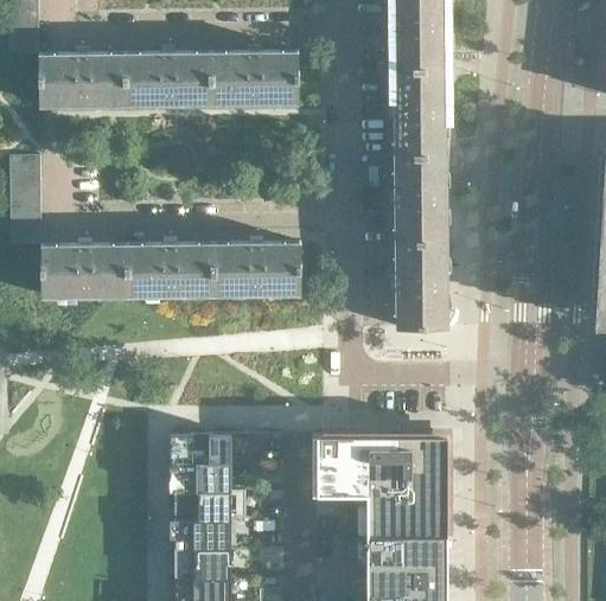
[(39,13),(38,0),(8,0),(10,13),(39,13)]
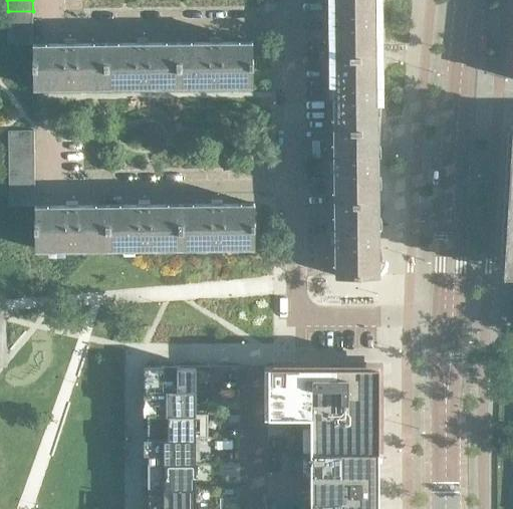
[(377,135),(376,59),(375,0),(333,0),(333,20),(333,30),(334,93),(334,103),(334,135),(377,135)]
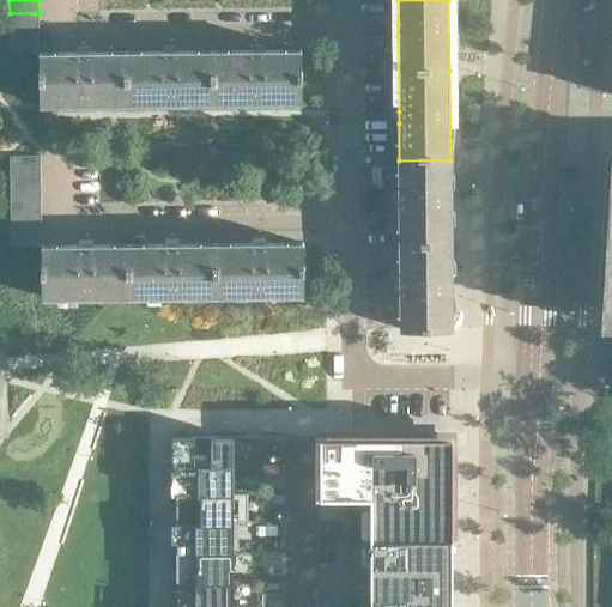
[(40,29),(40,13),(10,13),(10,29),(40,29)]
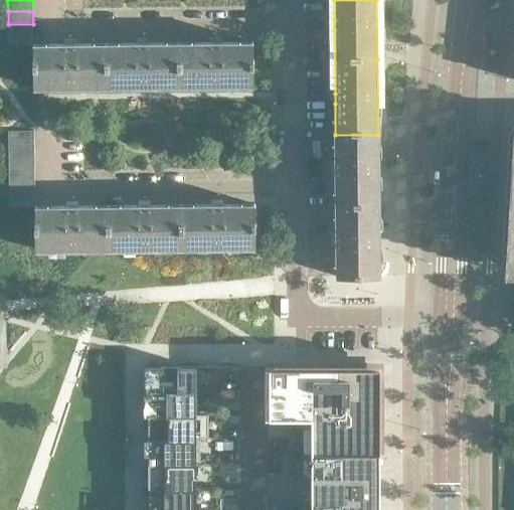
[(33,49),(33,37),(33,36),(8,36),(8,49),(33,49)]
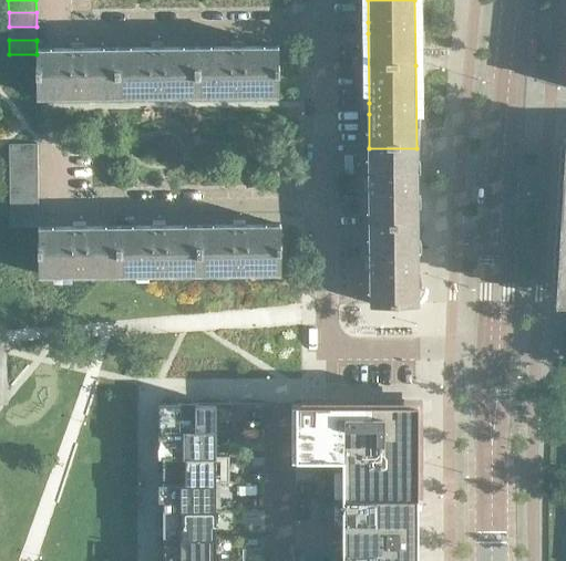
[(279,99),(279,61),(279,51),(198,52),(199,100),(279,99)]
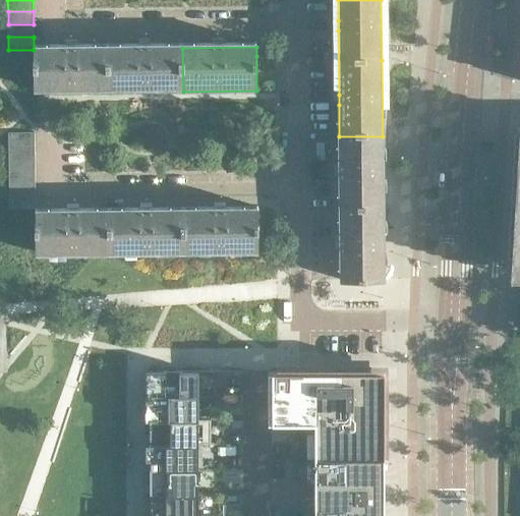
[(183,92),(182,48),(108,49),(109,92),(183,92)]
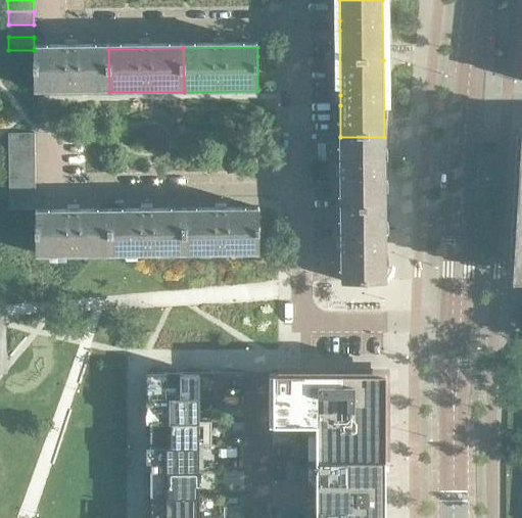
[(109,92),(108,49),(34,50),(35,93),(109,92)]
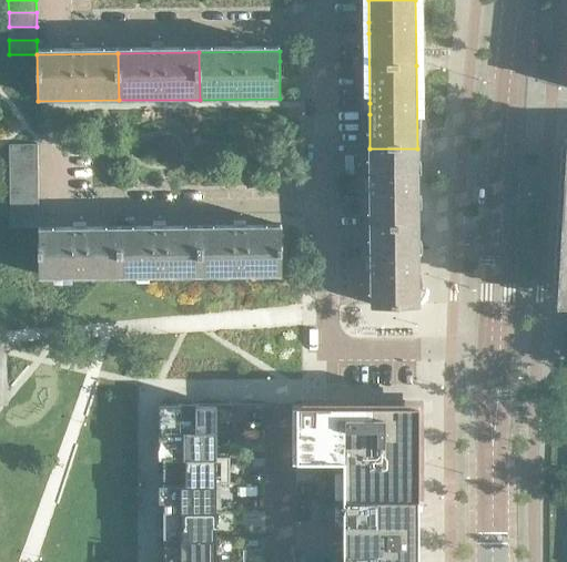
[(566,145),(565,145),(556,308),(566,307),(566,145)]
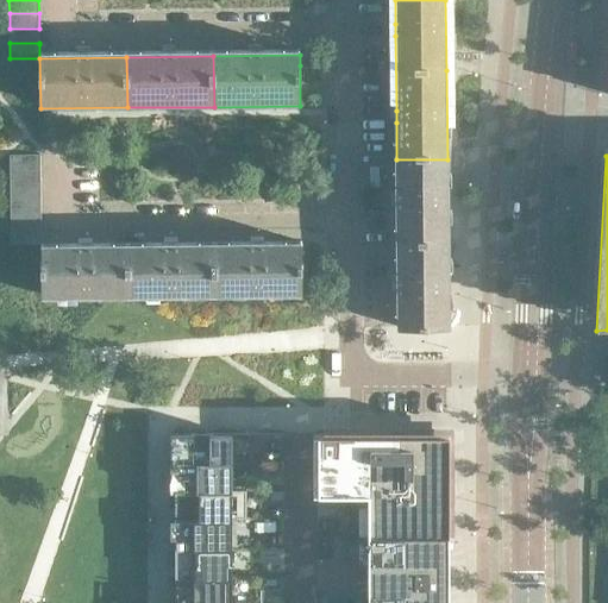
[(449,245),(447,159),(396,159),(397,198),(397,208),(397,245),(449,245)]
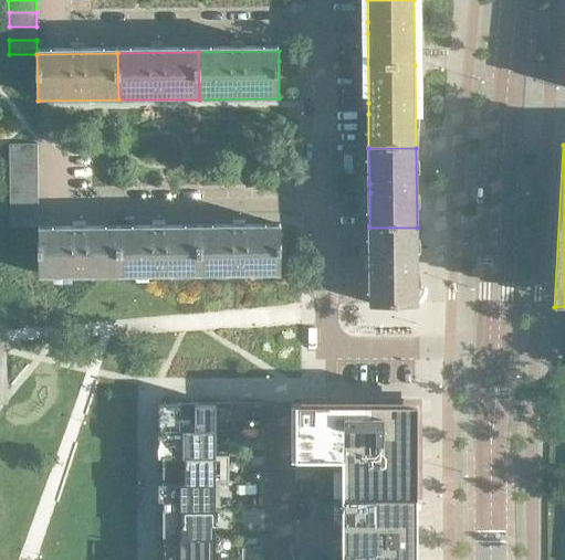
[(38,162),(38,150),(38,149),(10,149),(10,164),(38,162)]
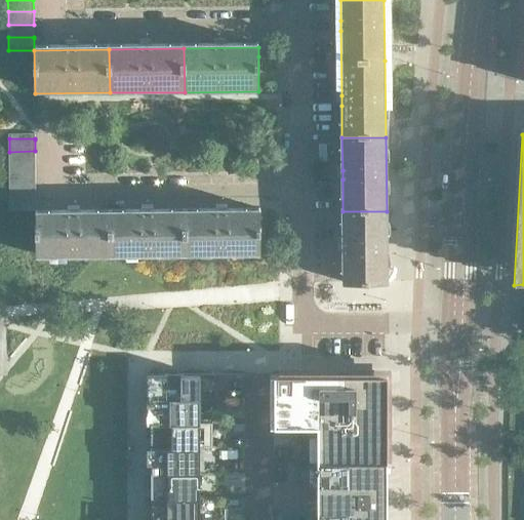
[(36,164),(35,151),(9,152),(9,164),(36,164)]
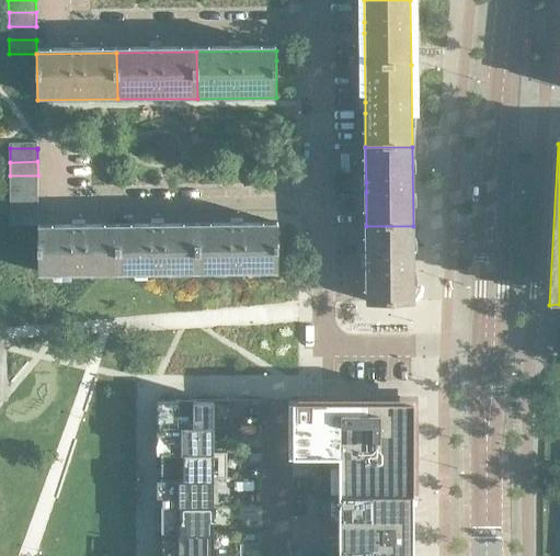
[(38,189),(38,176),(10,176),(10,190),(38,189)]
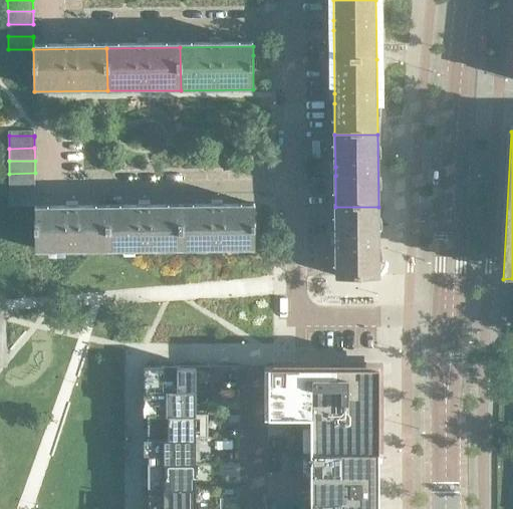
[(35,186),(35,173),(9,174),(9,186),(35,186)]
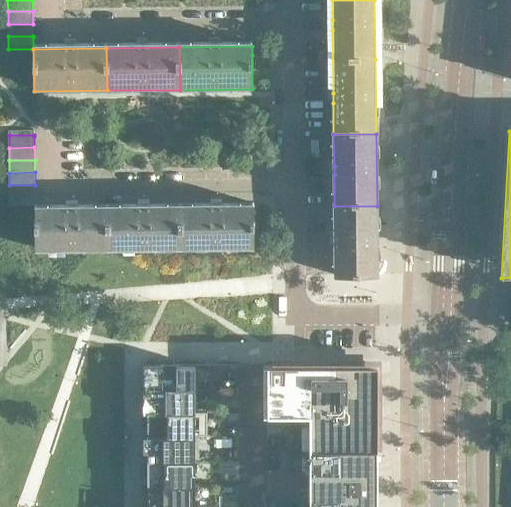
[(35,197),(35,185),(9,185),(10,198),(35,197)]
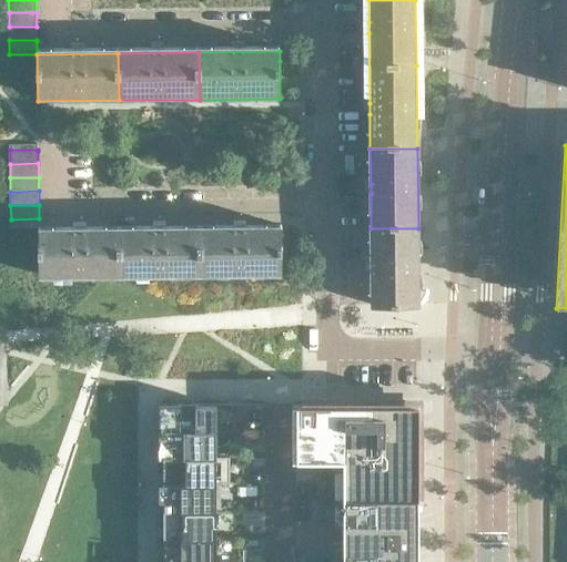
[(39,233),(39,220),(39,218),(11,220),(11,232),(11,233),(39,233)]
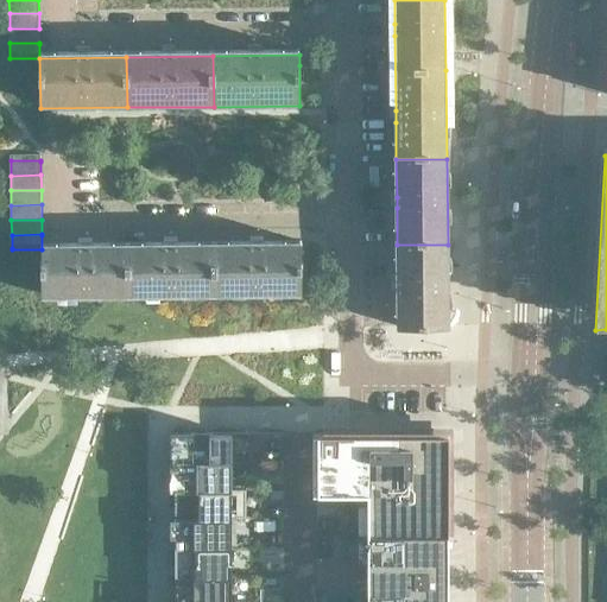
[(448,331),(448,245),(397,245),(398,282),(398,293),(398,331),(448,331)]
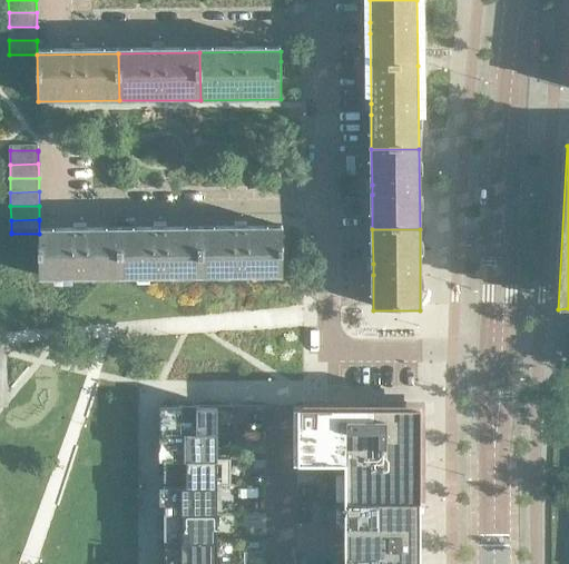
[(283,278),(282,230),(202,231),(202,279),(283,278)]
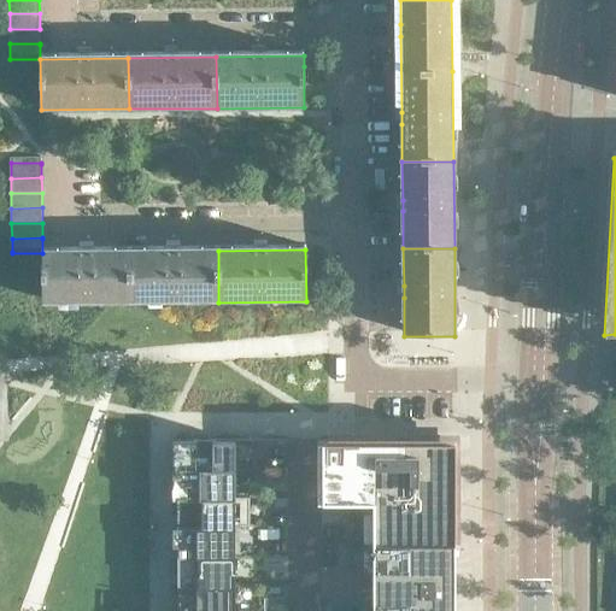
[(218,303),(218,251),(130,252),(130,303),(218,303)]
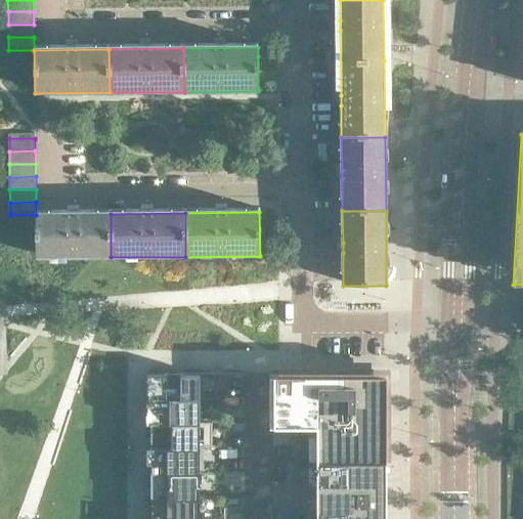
[(111,257),(111,214),(36,215),(36,258),(111,257)]
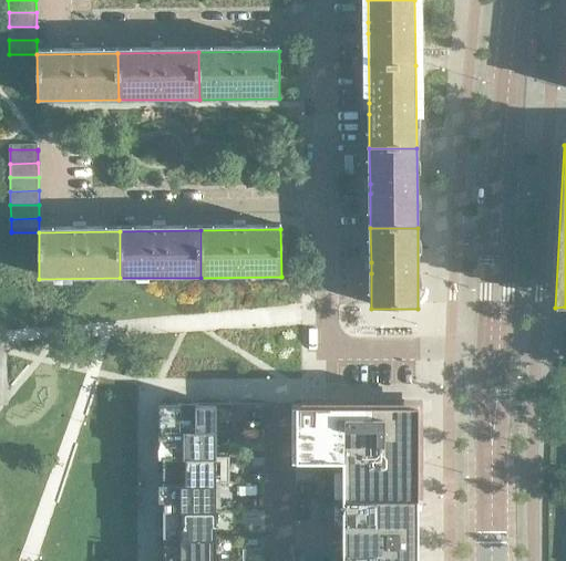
[(158,435),(163,435),(216,435),(216,408),(163,408),(158,408),(158,435)]
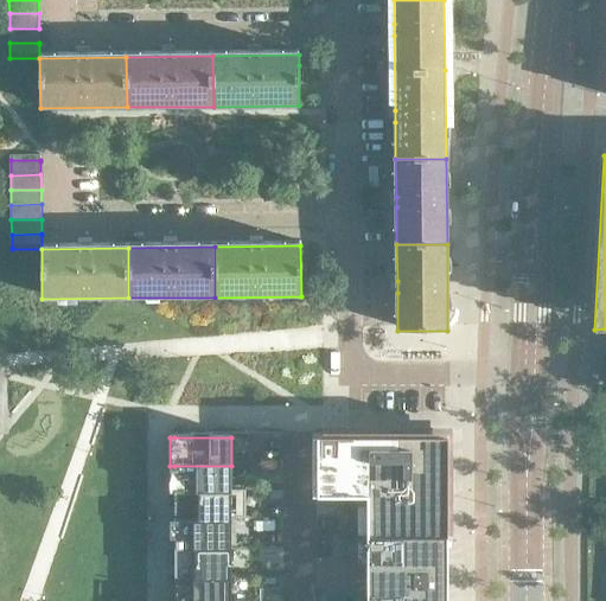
[(388,440),(388,438),(317,438),(317,497),(367,497),(367,535),(409,535),(447,535),(447,452),(447,439),(432,439),(432,438),(403,438),(403,440),(388,440)]
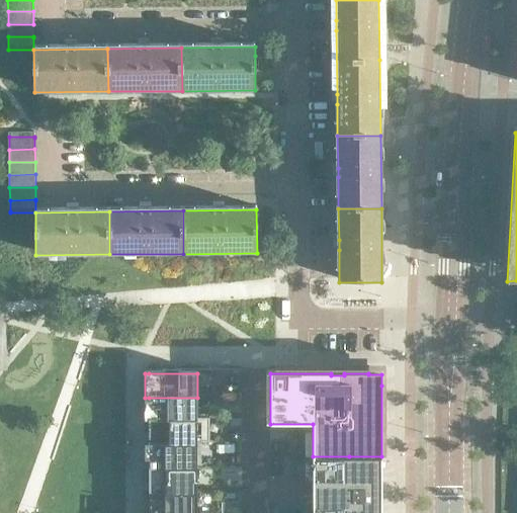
[(145,422),(149,422),(197,422),(197,398),(149,398),(145,398),(145,422)]
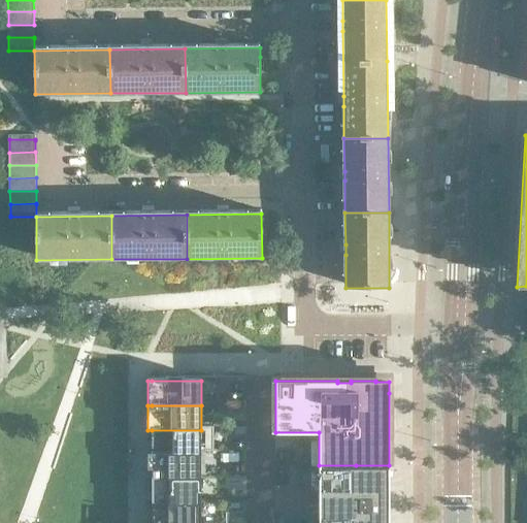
[(213,430),(201,430),(152,430),(152,455),(201,455),(213,455),(213,430)]
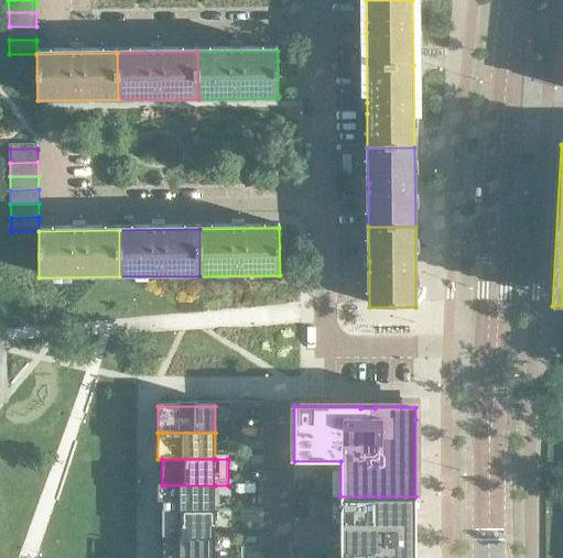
[(215,512),(215,485),(162,485),(159,487),(159,503),(162,503),(162,512),(215,512)]
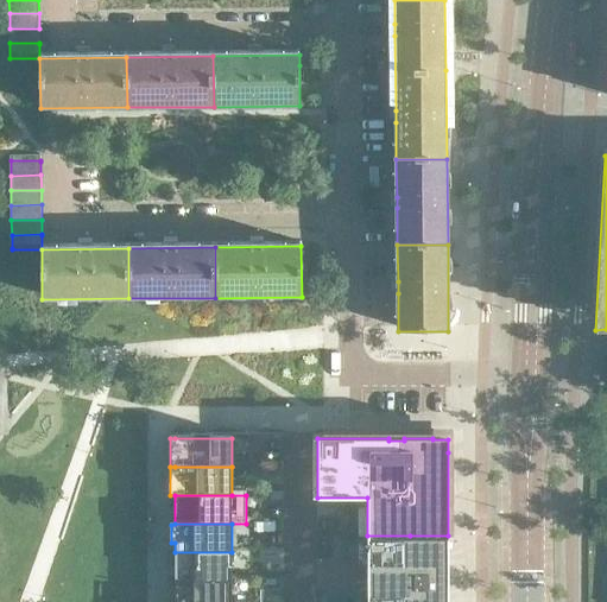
[(448,601),(449,569),(448,536),(410,536),(367,536),(367,601),(448,601)]
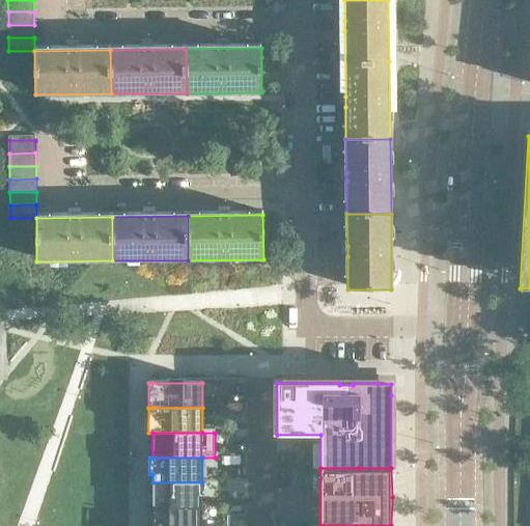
[(202,507),(202,482),(152,482),(152,507),(202,507)]
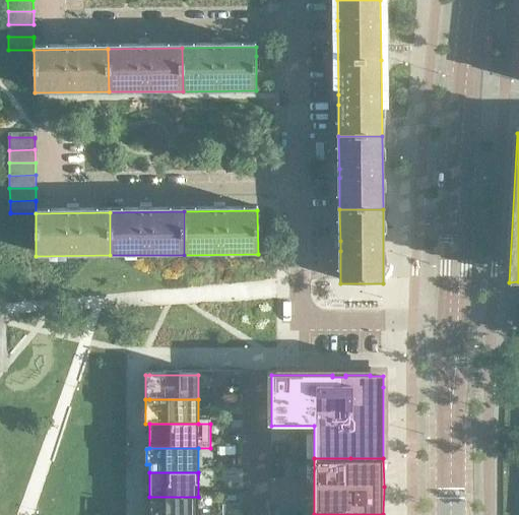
[(198,514),(198,497),(149,497),(149,498),(151,499),(151,513),(151,514),(198,514)]
